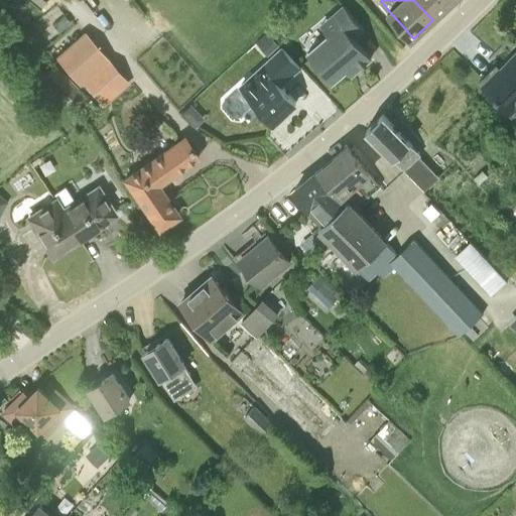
[(450,4),(446,0),(413,0),(432,20),(450,4)]
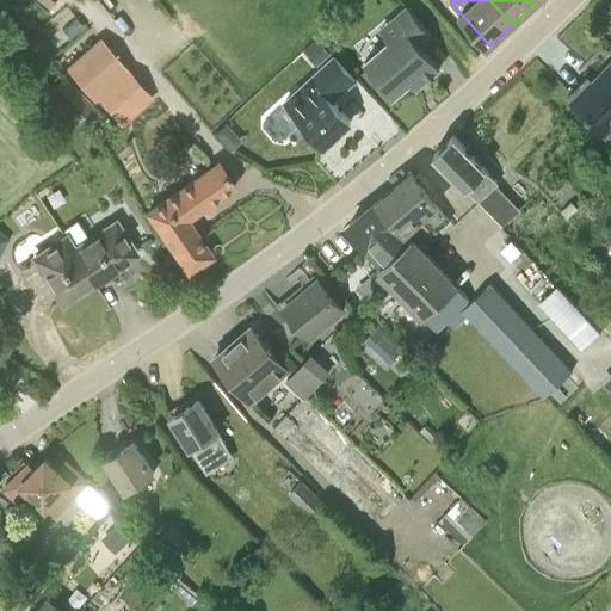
[(365,60),(380,76),(395,94),(413,80),(418,86),(439,68),(420,44),(432,34),(408,5),(389,20),(381,29),(389,38),(365,60)]
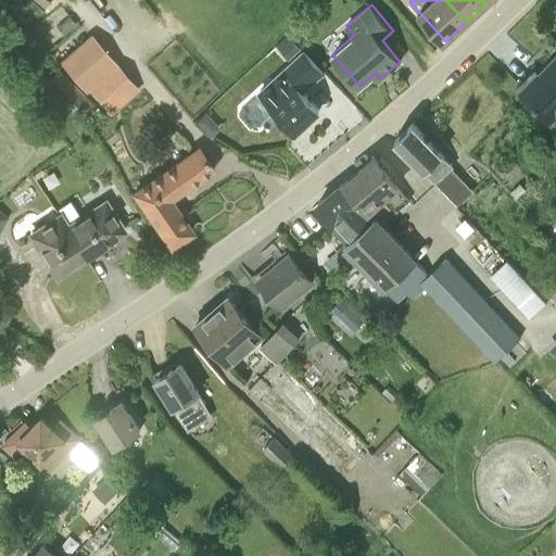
[(288,34),(275,45),(288,60),(301,49),(288,34)]
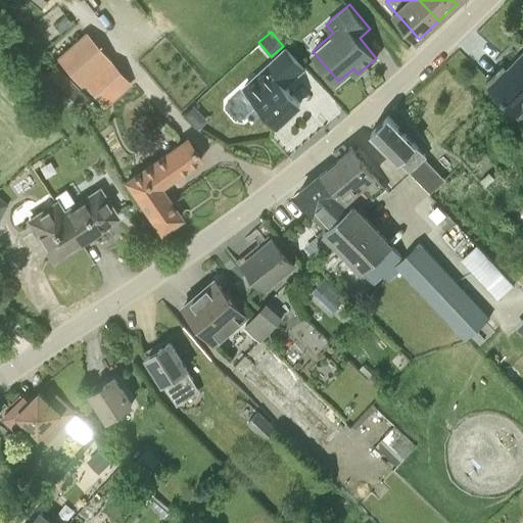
[(304,67),(296,58),(286,46),(259,73),(269,83),(253,97),(262,104),(279,124),(300,103),(285,86),(304,67)]
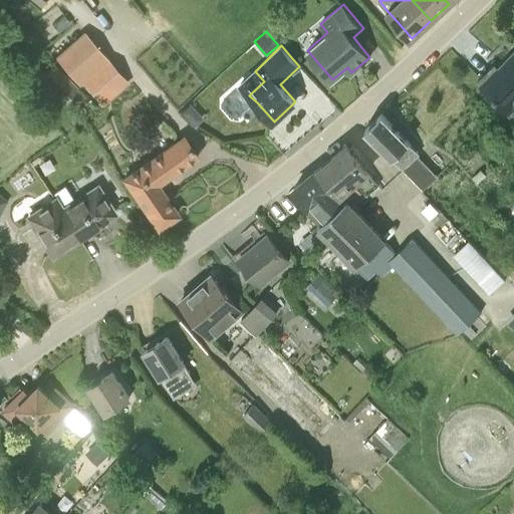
[(80,78),(104,103),(130,82),(106,55),(80,78)]
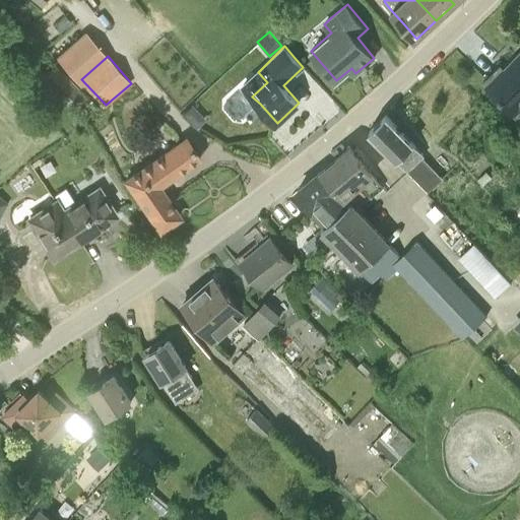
[(499,67),(485,80),(489,84),(489,85),(503,100),(516,112),(519,109),(519,110),(519,59),(517,56),(503,71),(499,67)]
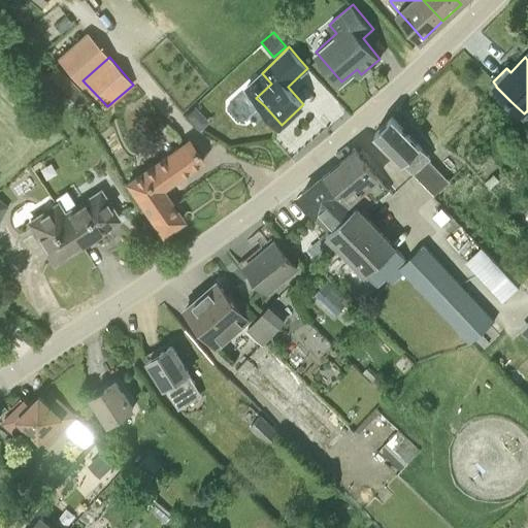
[(41,80),(64,104),(78,91),(56,67),(41,80)]
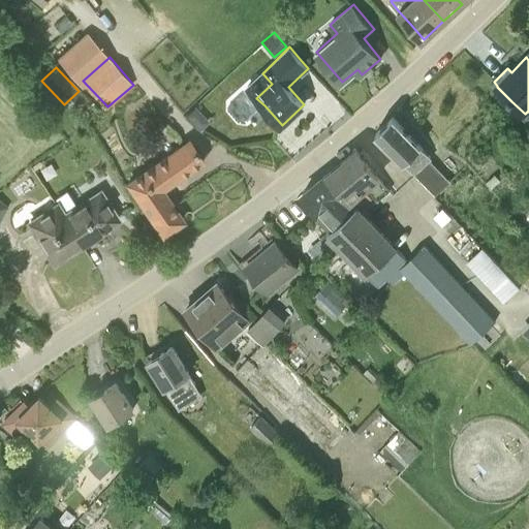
[(194,104),(184,114),(198,129),(208,120),(194,104)]
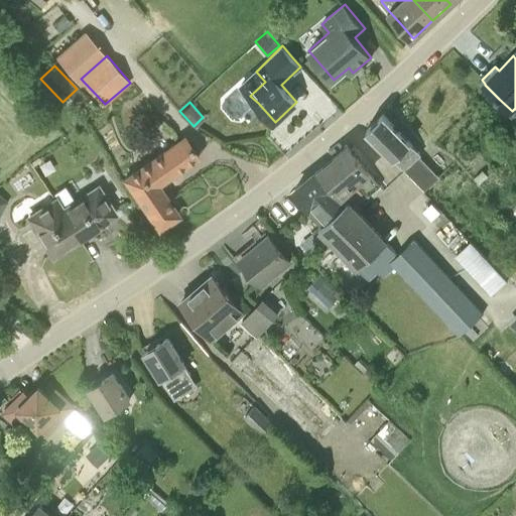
[(421,154),(397,128),(384,113),(367,128),(394,158),(395,157),(426,191),(440,176),(420,155),(421,154)]
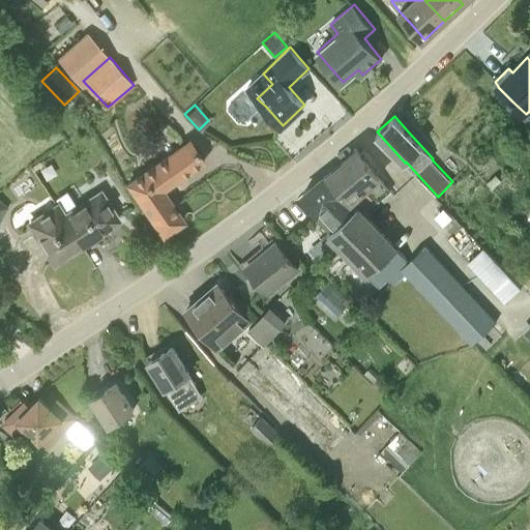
[(189,140),(128,182),(164,233),(182,219),(162,188),(203,160),(189,140)]
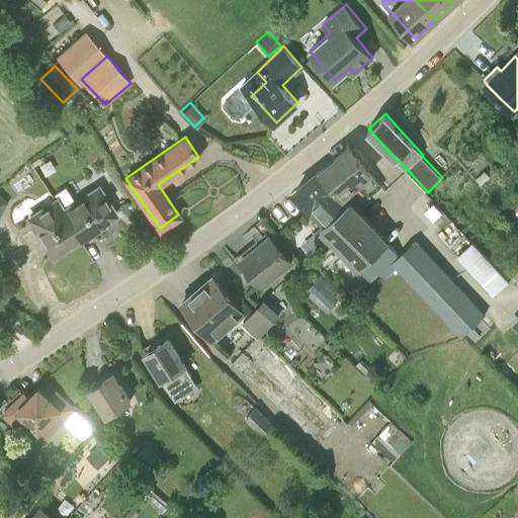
[(382,186),(362,162),(349,146),(322,169),(345,197),(360,184),(369,196),(382,186)]
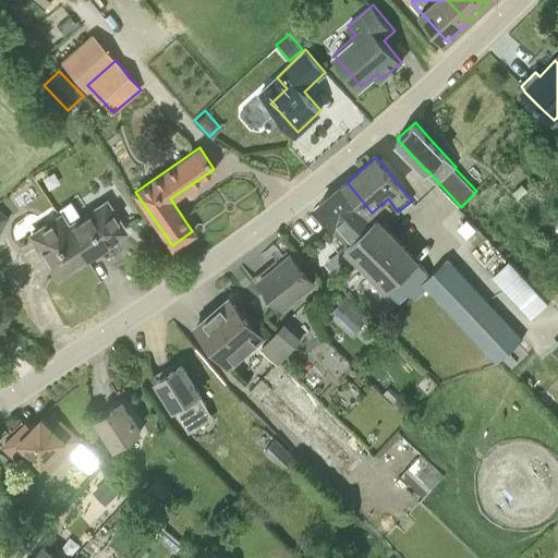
[(371,214),(372,213),(347,182),(319,204),(350,241),(350,242),(375,219),(371,214)]
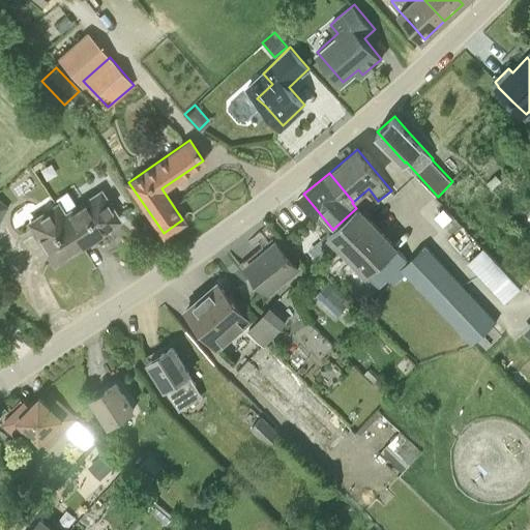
[(501,180),(495,174),(487,182),(492,188),(501,180)]
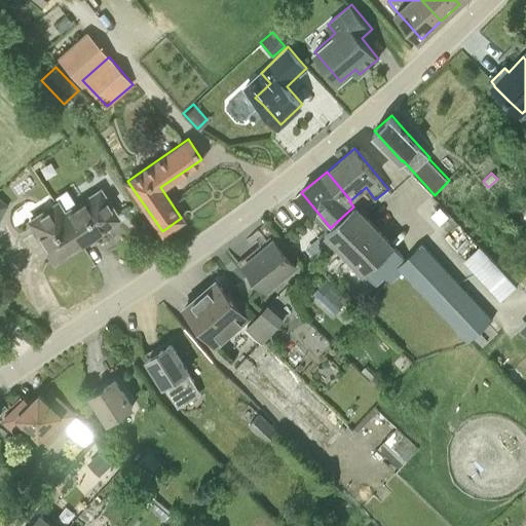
[(98,191),(65,213),(57,202),(31,222),(53,258),(116,218),(105,200),(98,191)]
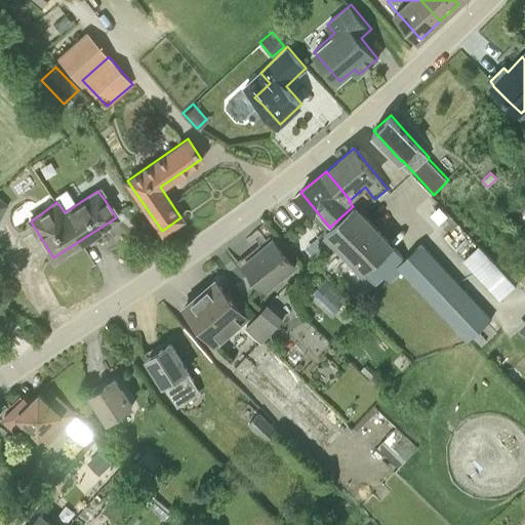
[(403,272),(397,266),(405,257),(394,245),(396,243),(357,202),(353,206),(329,228),(324,231),(363,274),(366,272),(377,285),(387,277),(391,282),(403,272)]
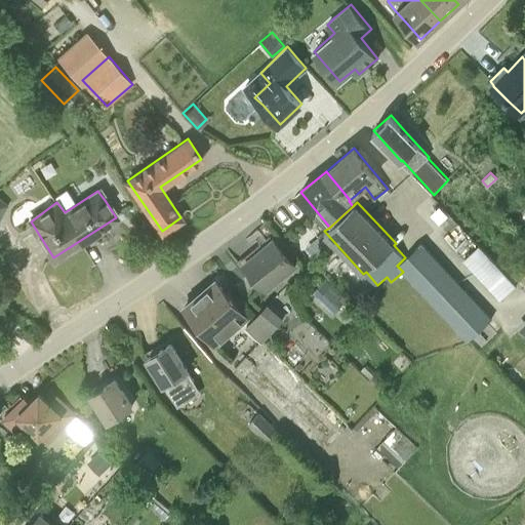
[(509,225),(503,230),(509,236),(515,231),(509,225)]
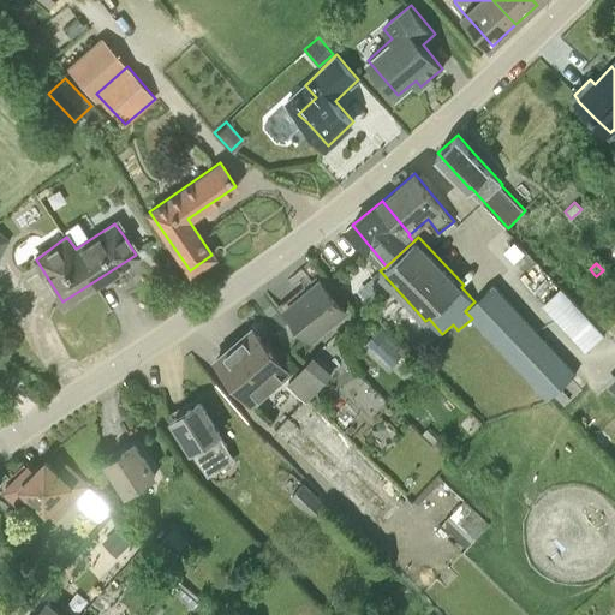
[(348,314),(332,294),(316,276),(282,304),(315,344),(348,314)]
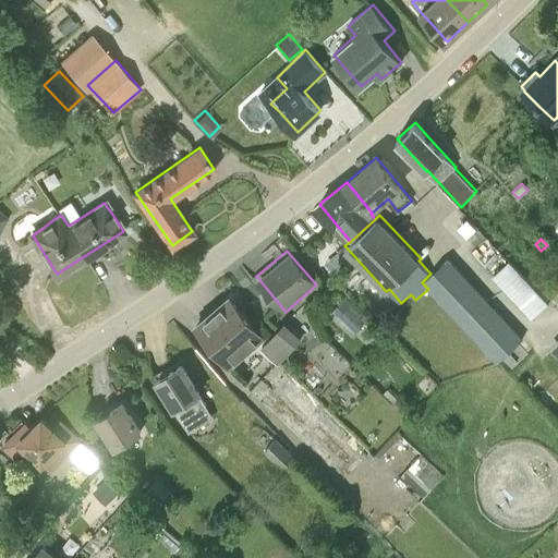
[(450,257),(431,274),(422,282),(428,289),(497,362),(524,337),(450,257)]
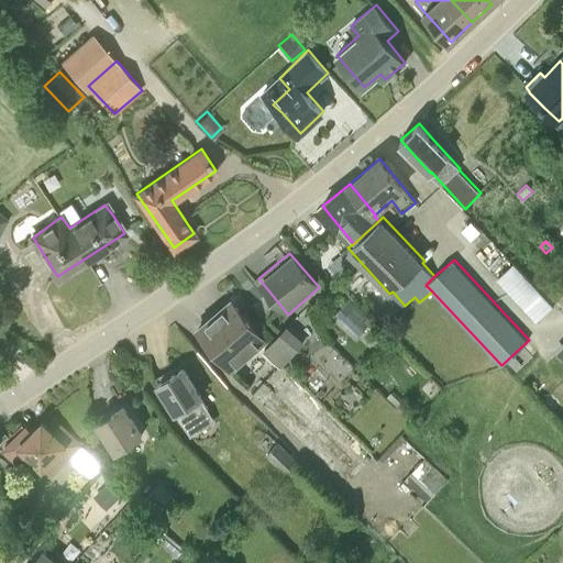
[(516,261),(496,279),(534,321),(554,304),(521,267),(516,261)]
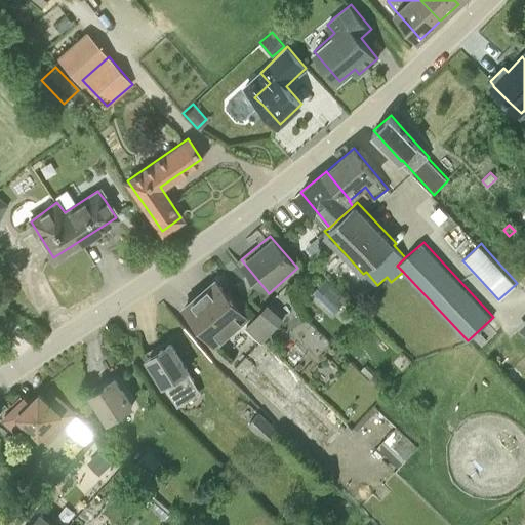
[(312,293),(332,314),(349,298),(328,278),(312,293)]
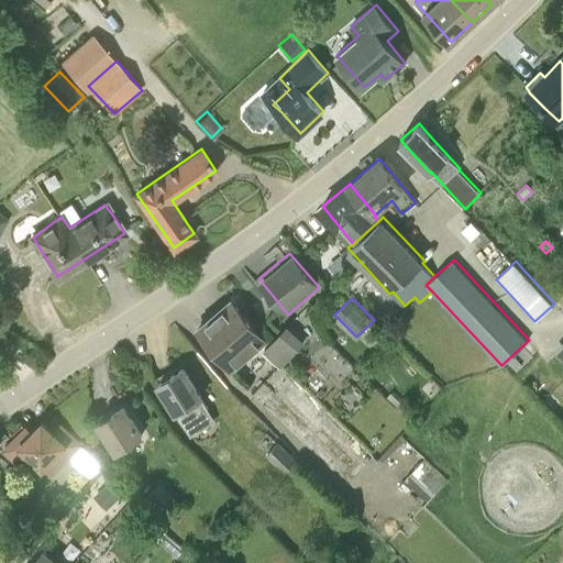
[(266,342),(246,317),(232,300),(198,328),(212,345),(233,370),(266,342)]
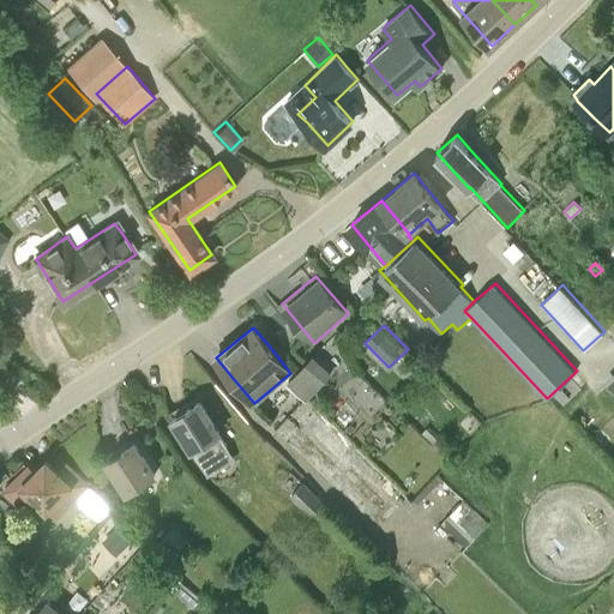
[(312,402),(331,383),(311,362),(292,381),(305,396),(312,402)]
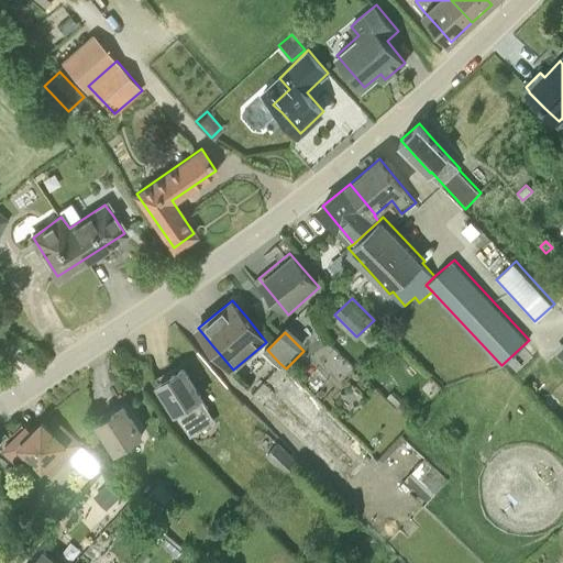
[(201,396),(196,386),(184,367),(158,384),(170,403),(190,434),(214,418),(201,396)]
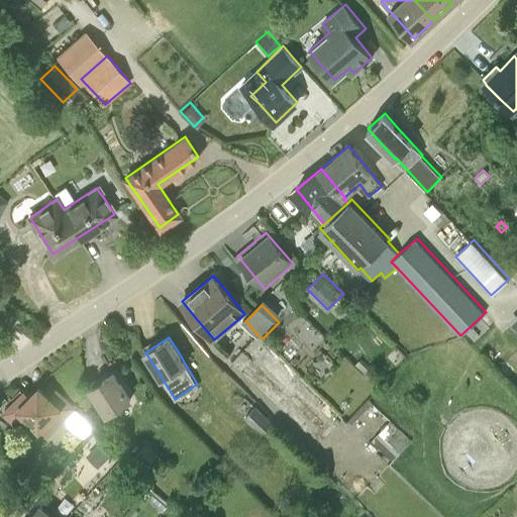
[(358,359),(354,364),(364,372),(368,368),(358,359)]
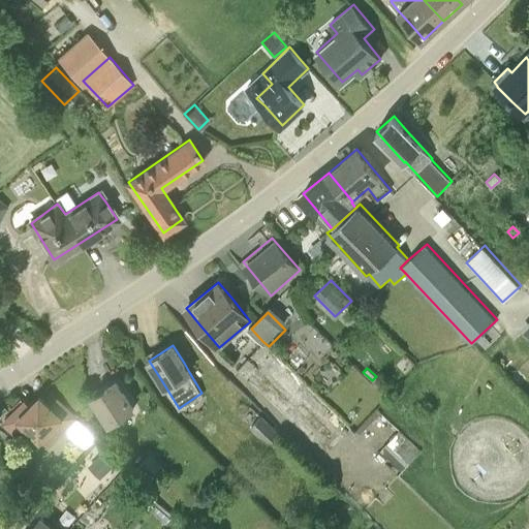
[(377,376),(376,376),(372,380),(372,381),(378,387),(383,381),(377,376)]
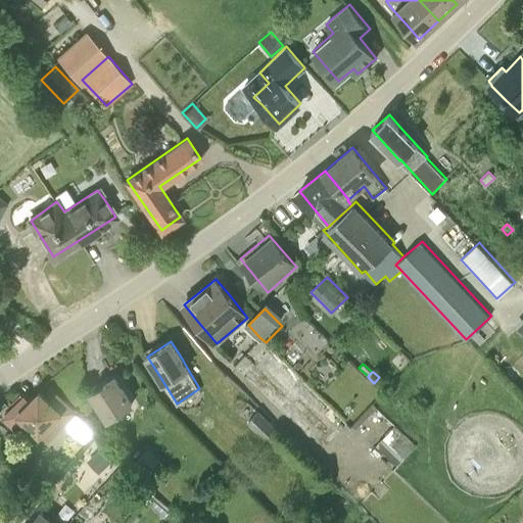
[(133,403),(127,394),(115,377),(91,392),(108,419),(133,403)]
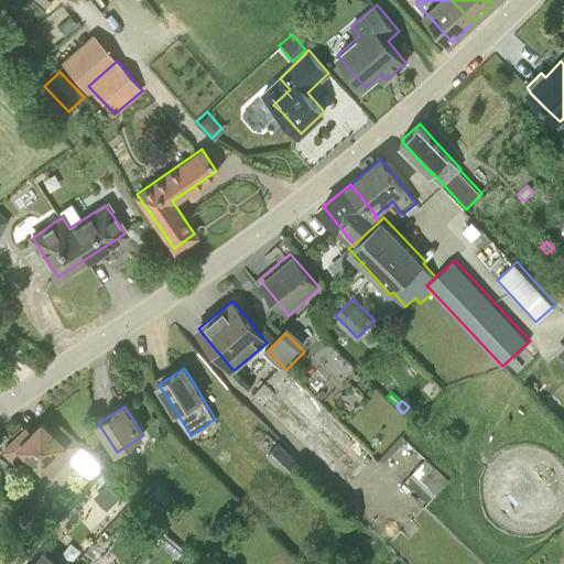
[(68,458),(82,445),(62,426),(53,434),(43,424),(32,435),(26,429),(6,449),(21,464),(30,454),(43,467),(61,451),(67,458),(68,458)]
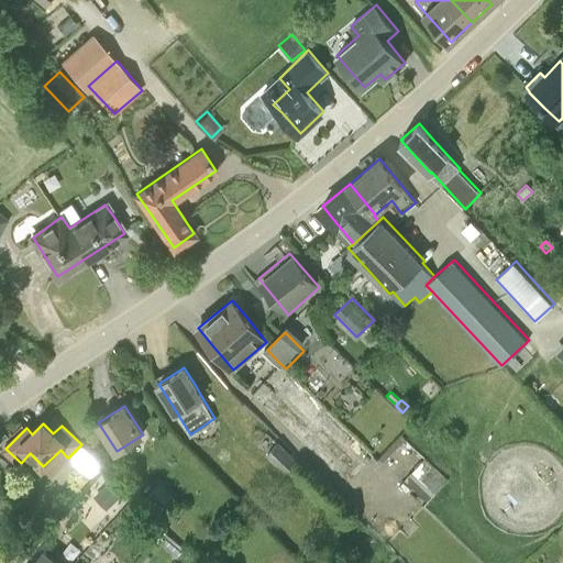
[(266,454),(285,472),(296,459),(277,441),(266,454)]
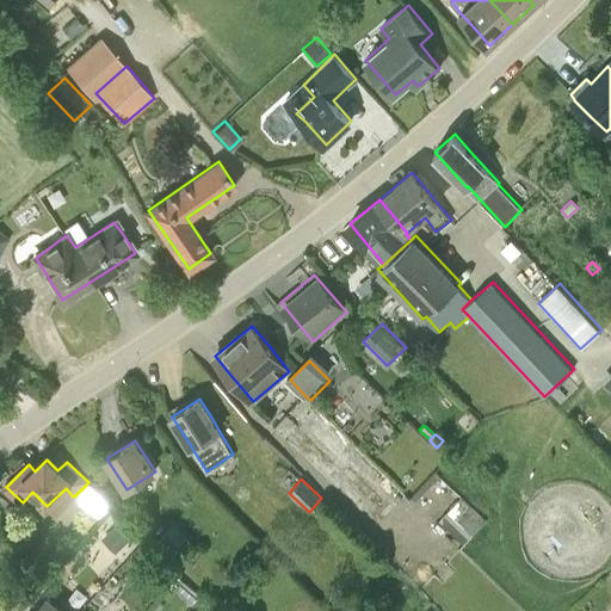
[(99,520),(112,506),(88,482),(74,497),(99,520)]
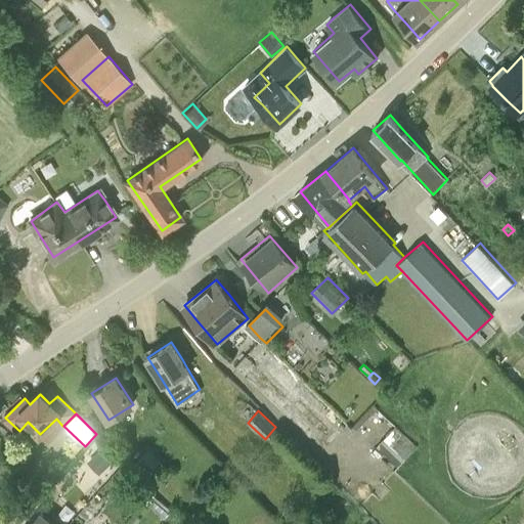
[(417,447),(396,426),(376,445),(396,467),(417,447)]
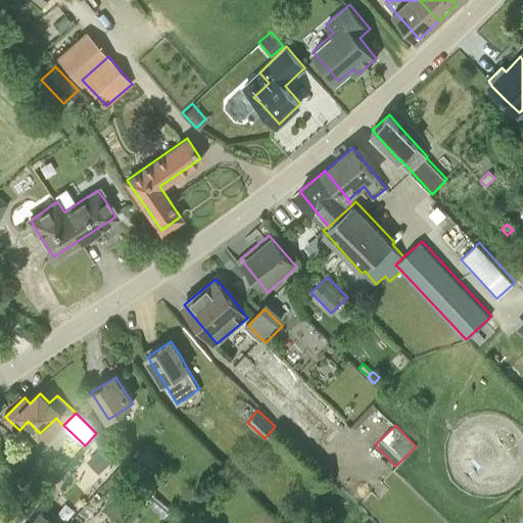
[(111,462),(99,448),(87,461),(98,473),(111,462)]
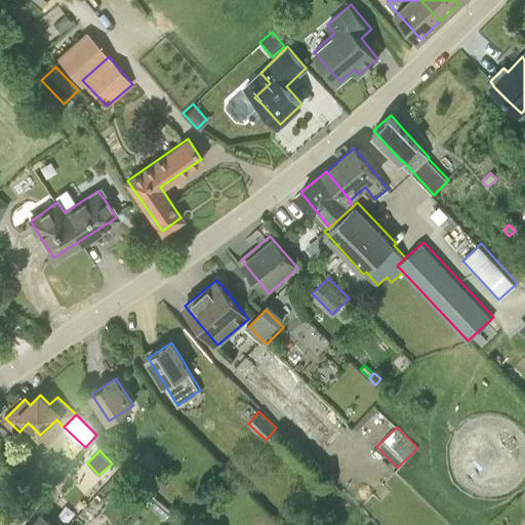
[(149,450),(136,461),(149,475),(160,462),(149,450)]
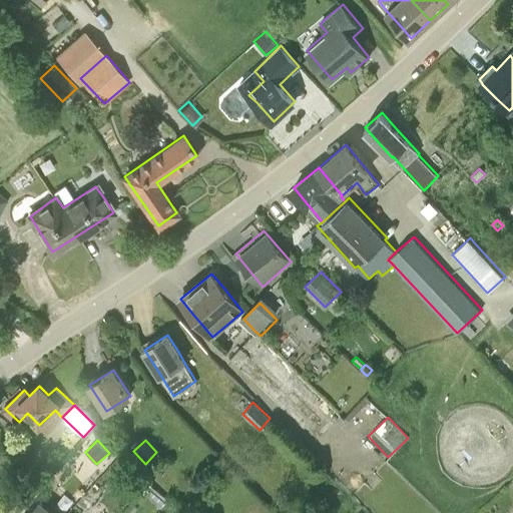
[(139,480),(130,472),(122,480),(132,488),(139,480)]
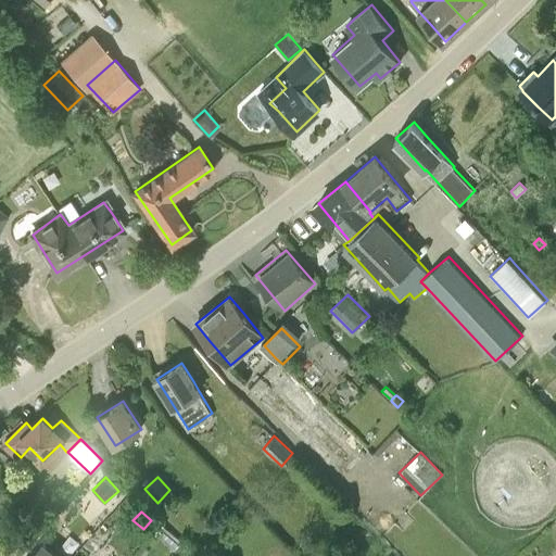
[(159,533),(176,548),(181,541),(164,526),(159,533)]
